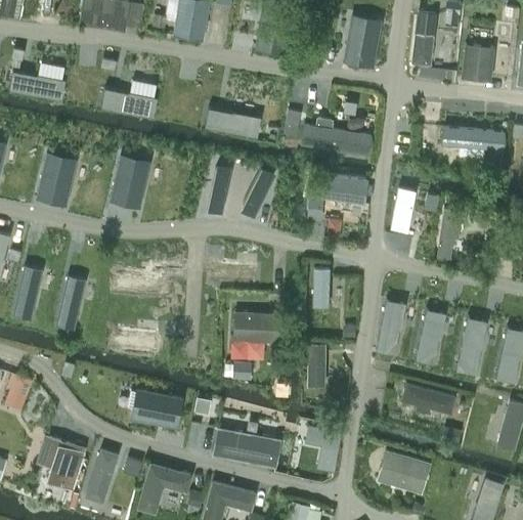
[(24,0),(0,0),(0,14),(20,18),(24,0)]
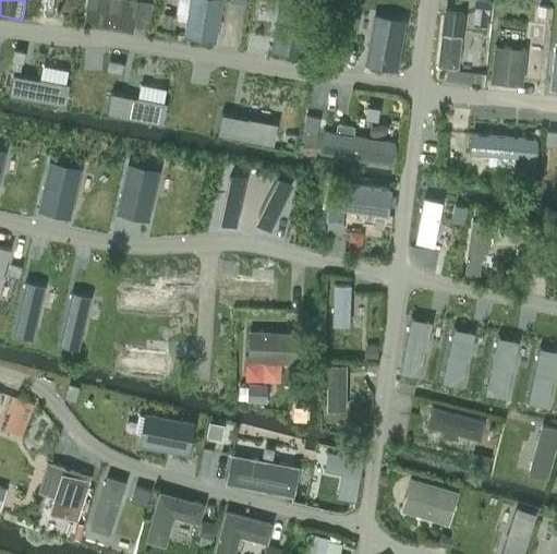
[(72,19),(80,5),(70,0),(67,0),(60,12),(72,19)]
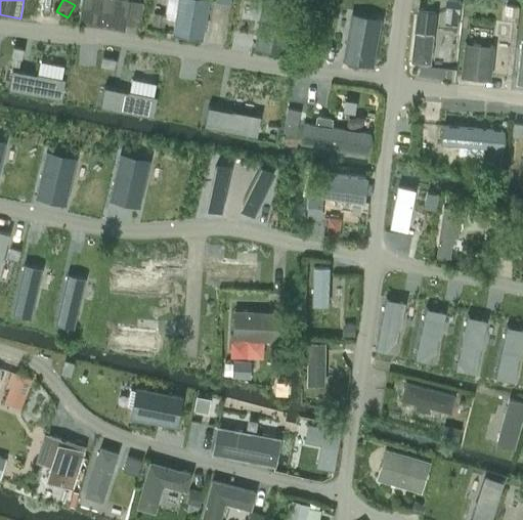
[(83,0),(80,25),(124,32),(129,3),(113,0),(83,0)]
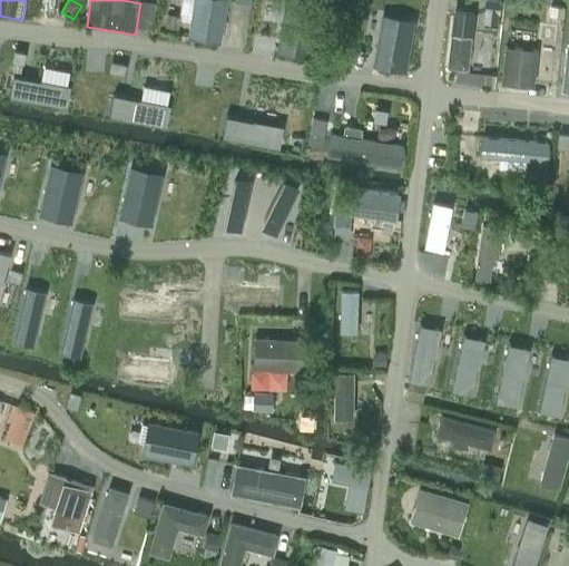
[(195,0),(189,40),(219,46),(227,1),(221,0),(195,0)]
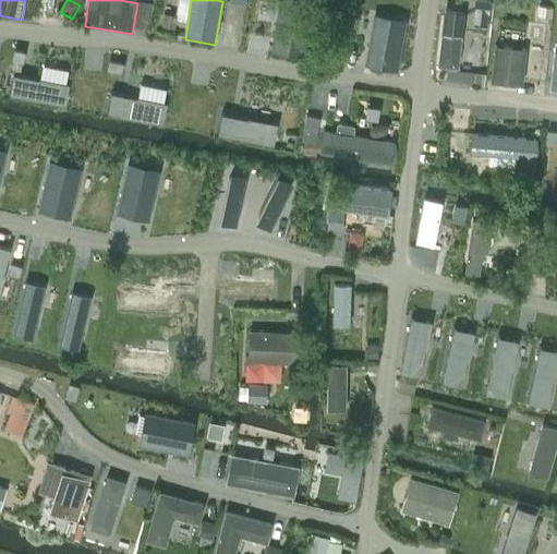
[(489,4),(474,2),(473,17),(472,28),(486,29),(487,19),(488,19),(489,4)]
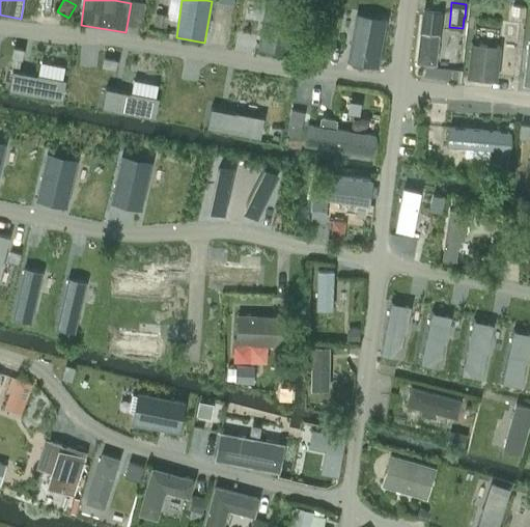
[(265,6),(257,48),(288,53),(295,10),(265,6)]
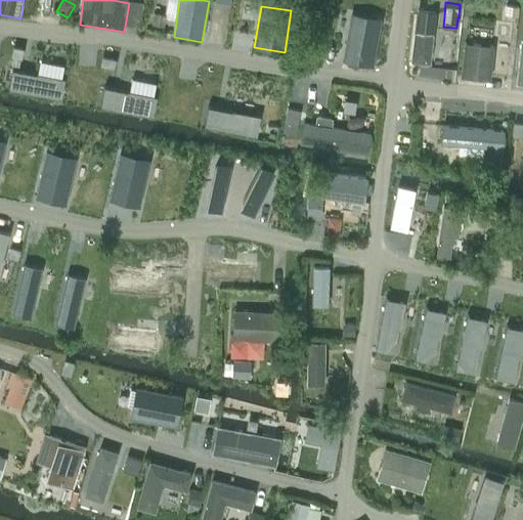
[(517,10),(506,9),(505,17),(516,18),(517,10)]
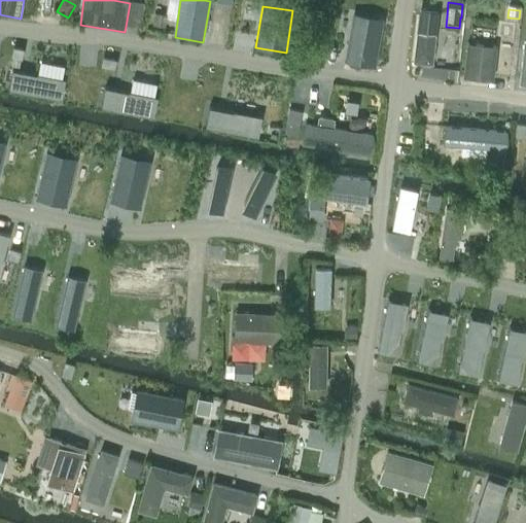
[(415,63),(431,65),(437,16),(421,14),(415,63)]
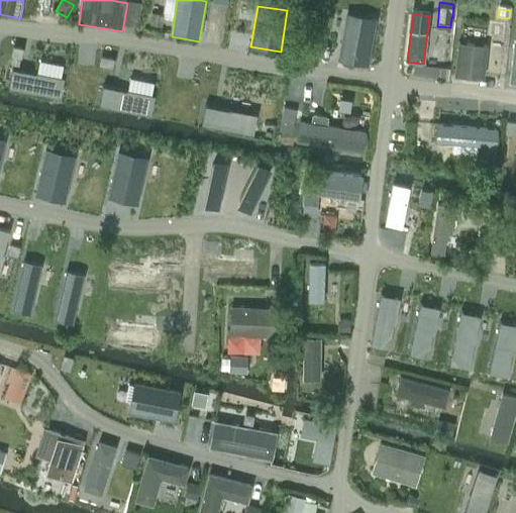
[(346,18),(338,62),(365,67),(373,23),(346,18)]
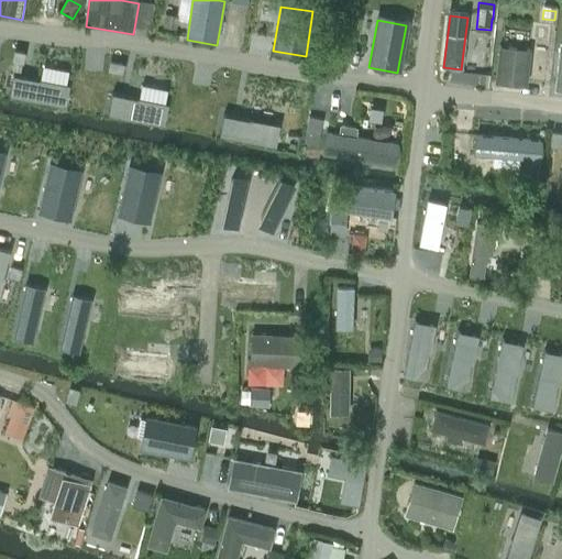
[(496,85),(527,88),(531,53),(500,50),(496,85)]
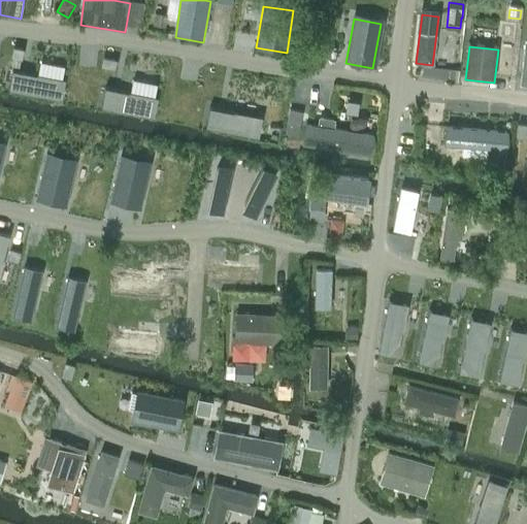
[(12,80),(9,93),(62,103),(65,87),(38,82),(38,79),(13,74),(12,78),(12,80)]
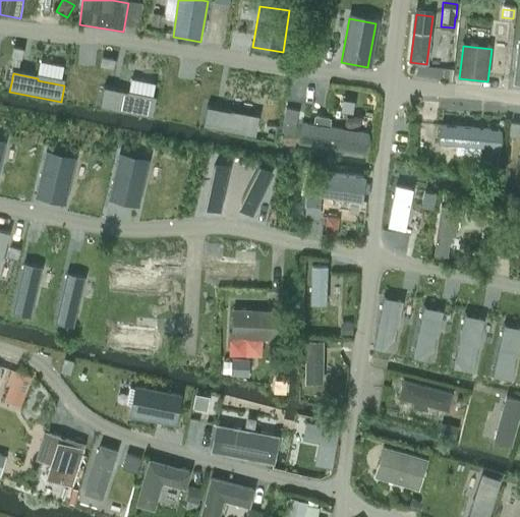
[(103,97),(101,109),(153,119),(156,103),(129,98),(129,96),(104,91),(104,95),(103,97)]
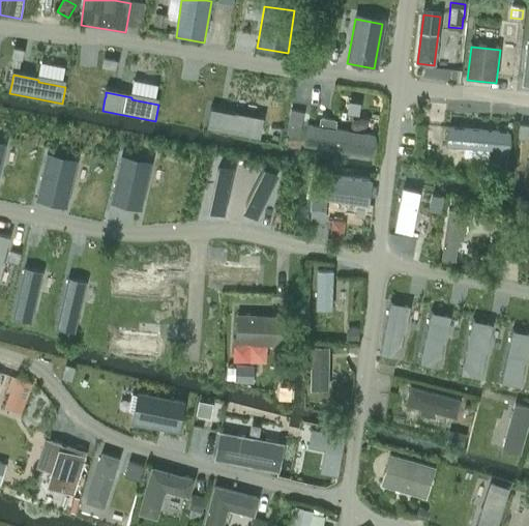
[(211,116),(209,129),(261,140),(265,122),(238,117),(238,116),(212,111),(212,114),(211,116)]
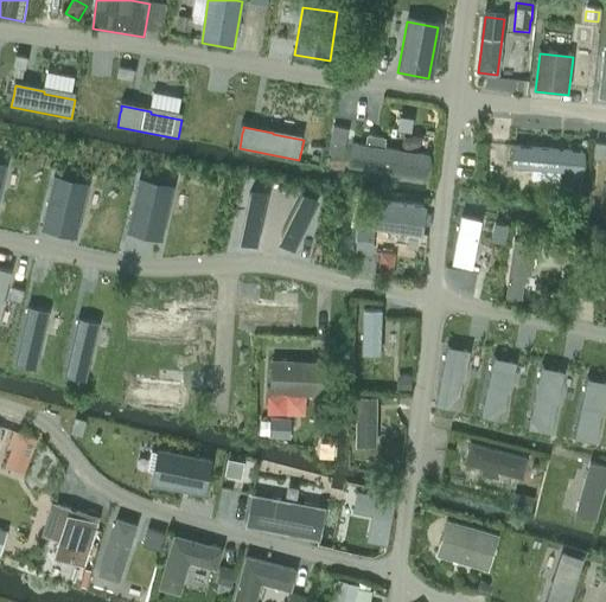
[(428,159),(383,152),(384,142),(369,139),(367,149),(353,147),(350,167),(426,179),(428,159)]
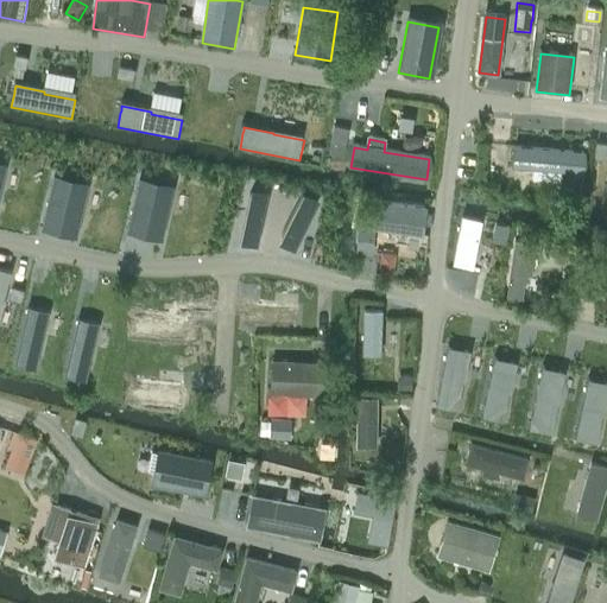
[(516,150),(513,169),(533,171),(532,182),(568,184),(567,194),(581,194),(582,175),(585,156),(516,150)]
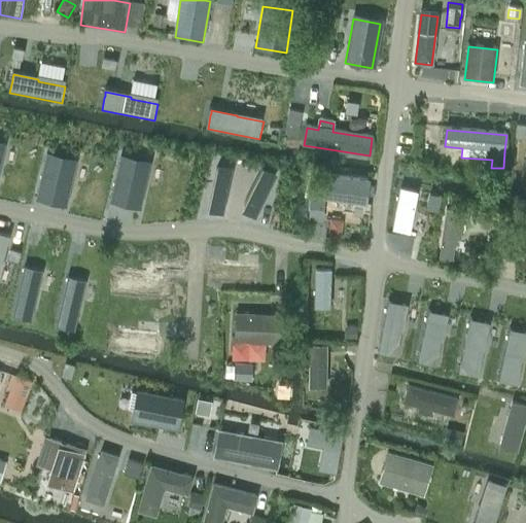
[(46,161),(38,201),(66,207),(75,167),(46,161)]
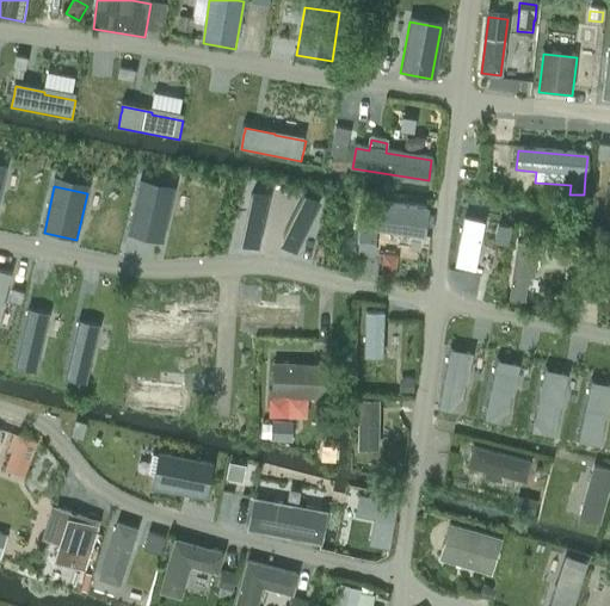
[(139,190),(129,236),(161,243),(172,197),(139,190)]
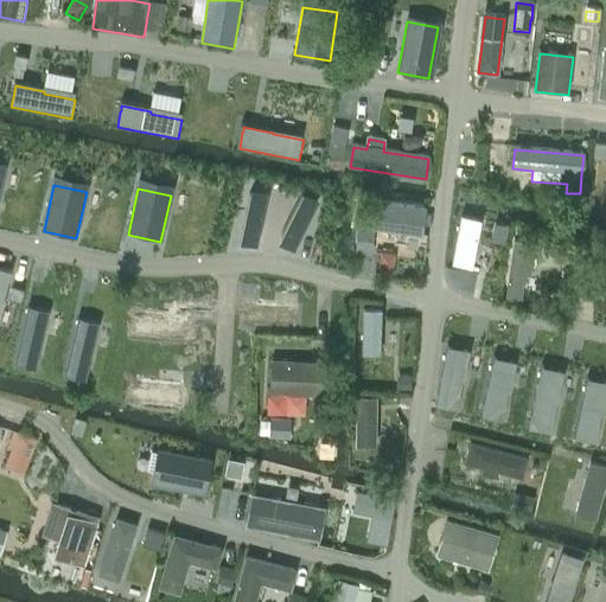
[(358,200),(353,228),(374,230),(422,237),(425,211),(377,204),(358,200)]
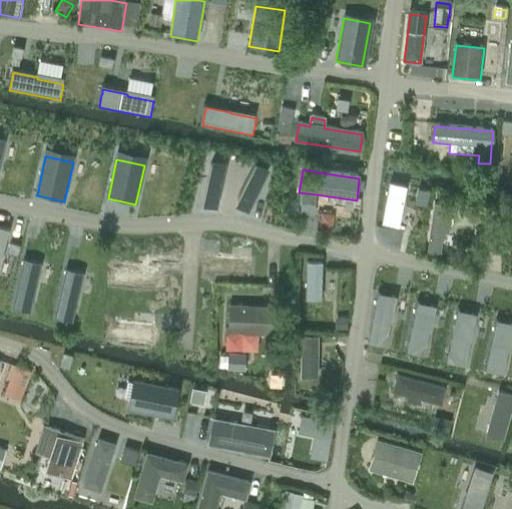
[(390,185),(383,225),(399,228),(406,188),(390,185)]
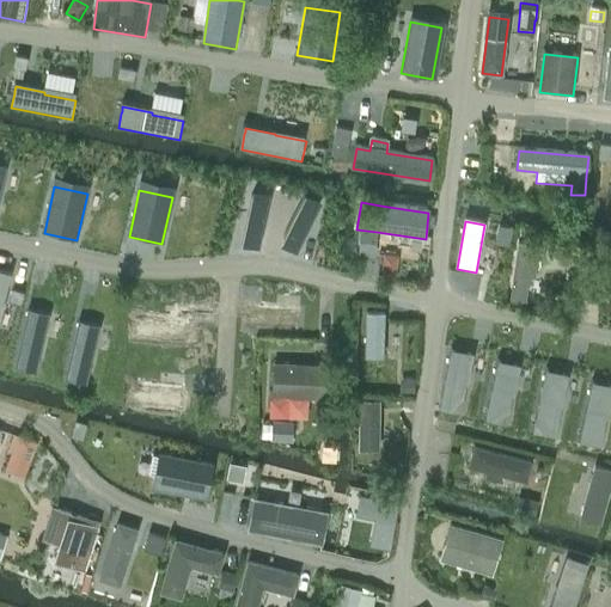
[(499,227),(496,234),(499,239),(509,241),(512,230),(499,227)]
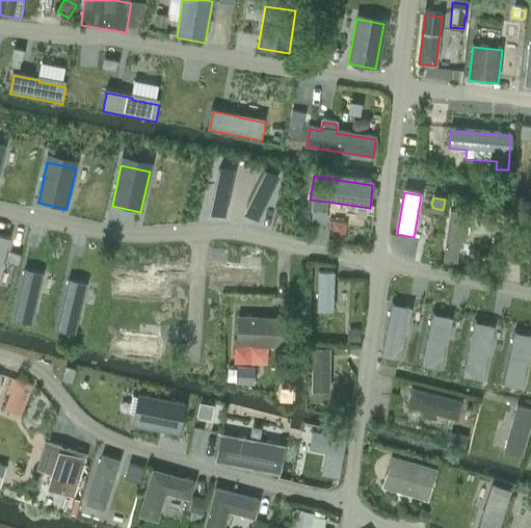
[(312,204),(311,227),(326,227),(327,204),(312,204)]
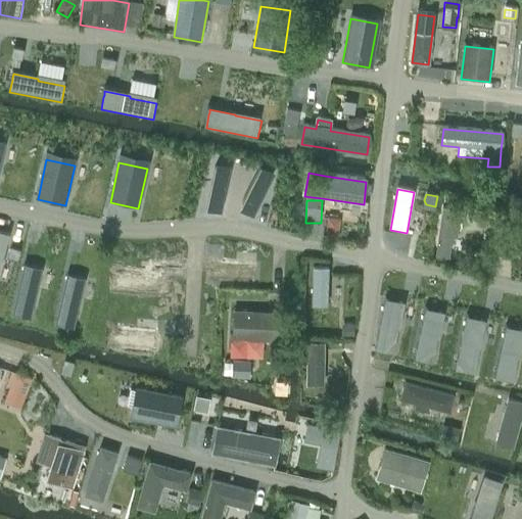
[(436,258),(448,261),(456,211),(443,209),(436,258)]
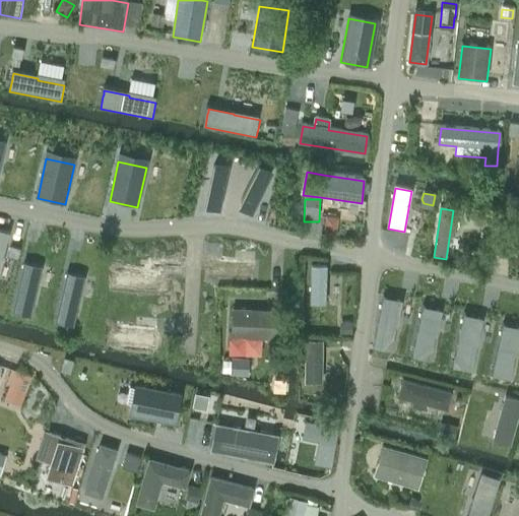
[(465,217),(463,228),(478,230),(480,219),(465,217)]
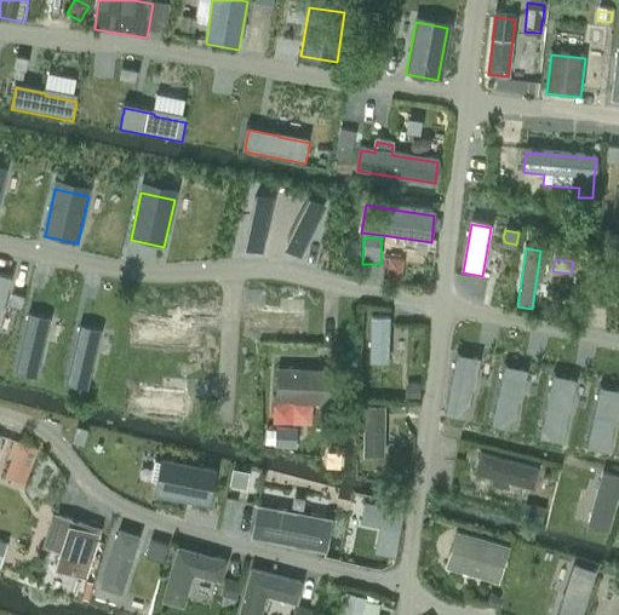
[(0,276),(0,309),(3,310),(11,280),(0,276)]
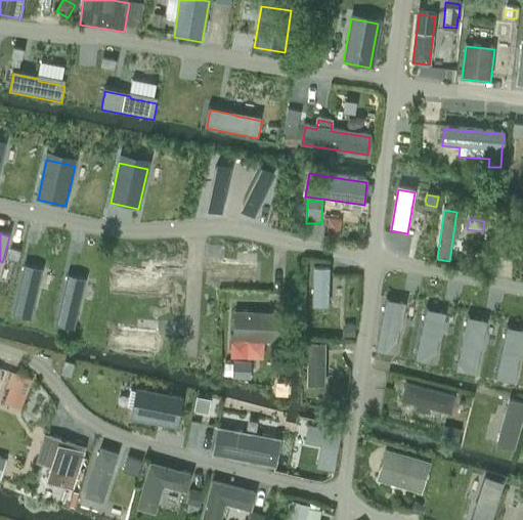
[(211,267),(210,286),(255,289),(256,270),(211,267)]
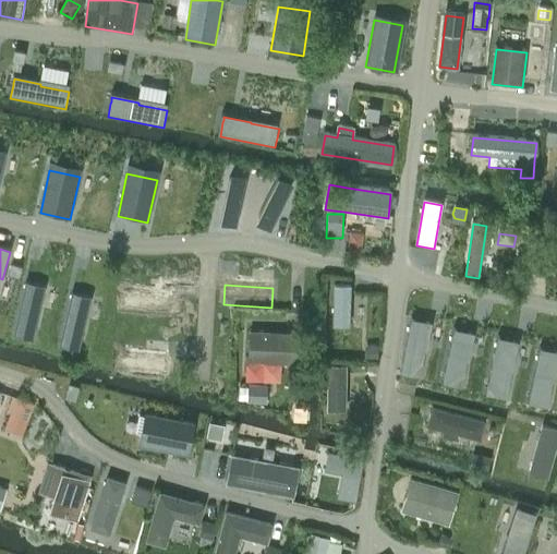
[(26,286),(14,337),(33,341),(45,290),(26,286)]
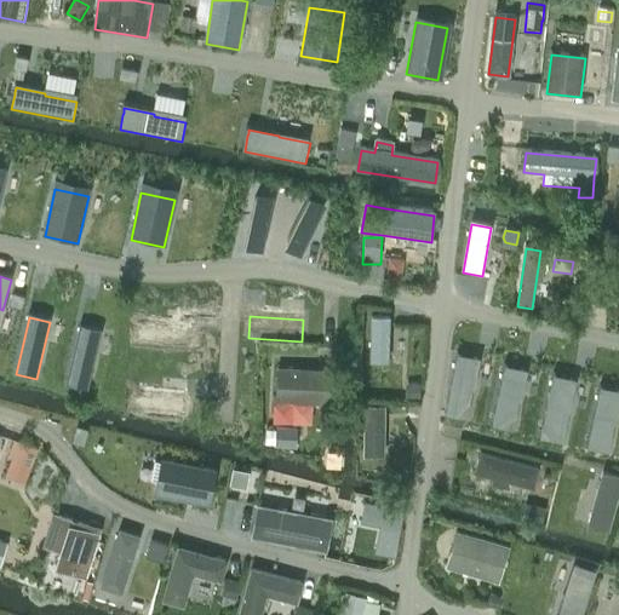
[(370,321),(370,369),(388,369),(389,321),(370,321)]
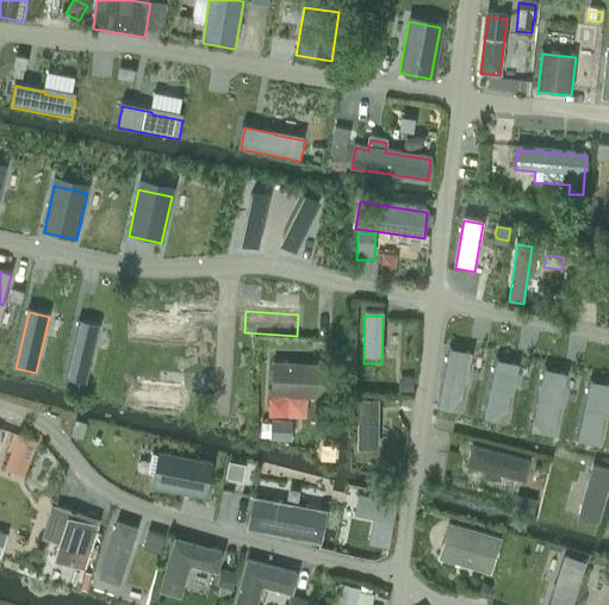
[(135,323),(134,344),(186,348),(188,326),(135,323)]
